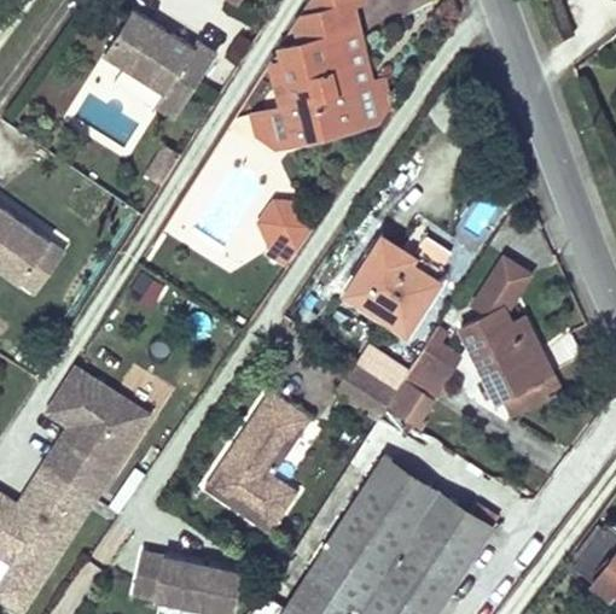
[(347,4),(346,0),(311,0),(314,12),(347,4)]
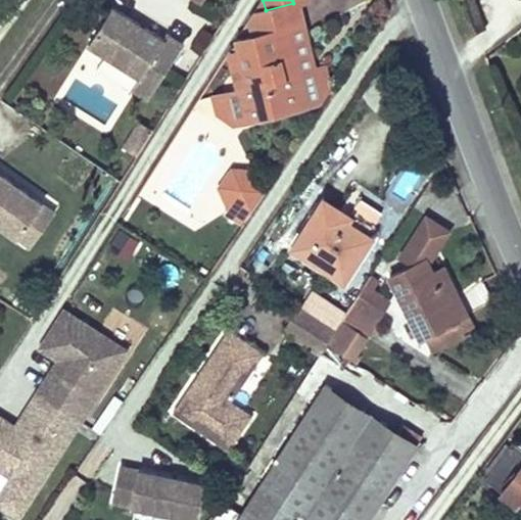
[(230,93),(238,122),(296,108),(288,77),(294,76),(284,30),(299,27),(293,3),(266,10),(248,14),(246,19),(245,24),(247,32),(248,38),(233,42),(234,48),(234,53),(225,56),(229,71),(231,81),(234,92),(230,93)]
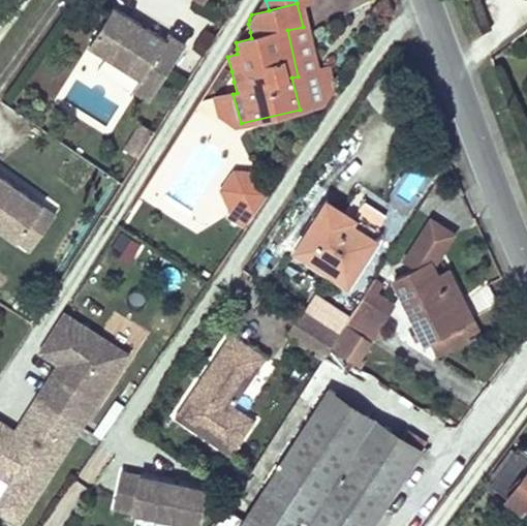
[(163,48),(111,16),(86,55),(137,88),(144,79),(158,87),(182,50),(167,41),(163,48)]
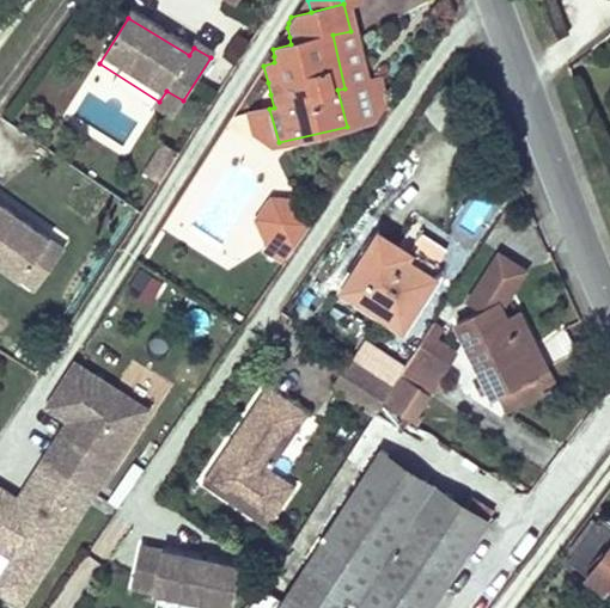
[(355,126),(345,88),(337,90),(347,127),(355,126)]
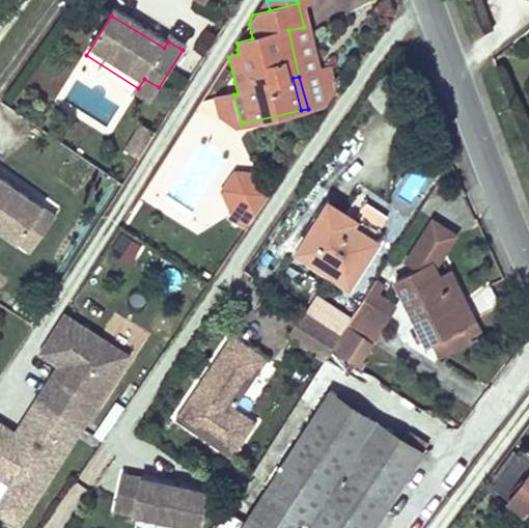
[(132,100),(146,108),(159,87),(144,79),(138,88),(132,100)]
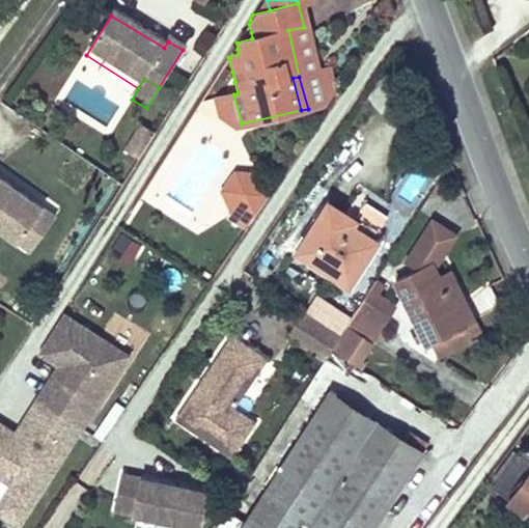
[(150,138),(137,129),(129,139),(143,148),(150,138)]
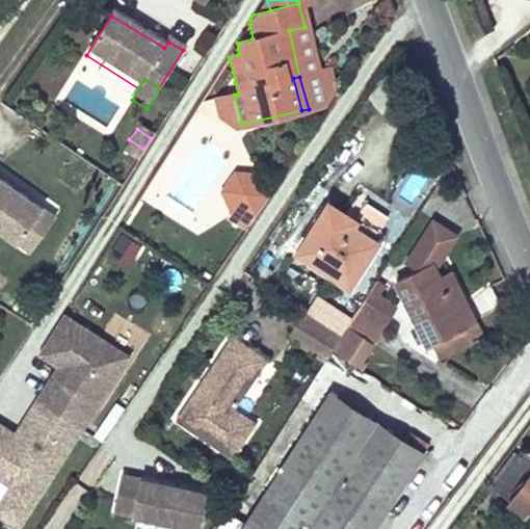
[(143,149),(129,139),(121,153),(135,162),(143,149)]
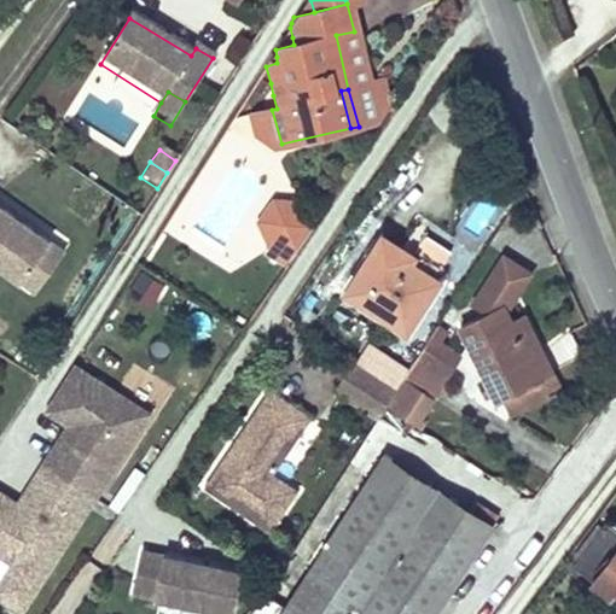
[(0,275),(33,298),(67,250),(0,204),(0,275)]
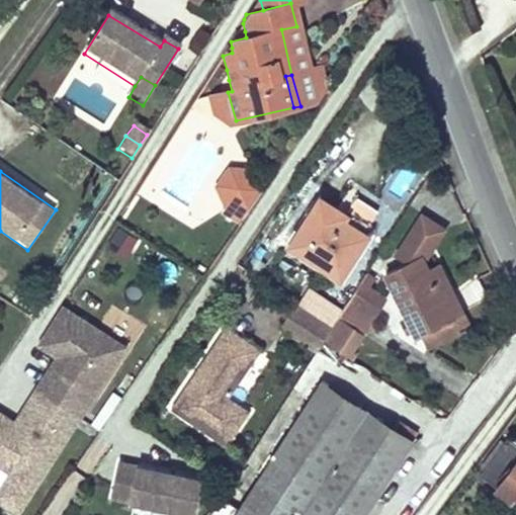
[(255,194),(246,174),(223,173),(211,189),(220,211),(243,212),(255,194)]
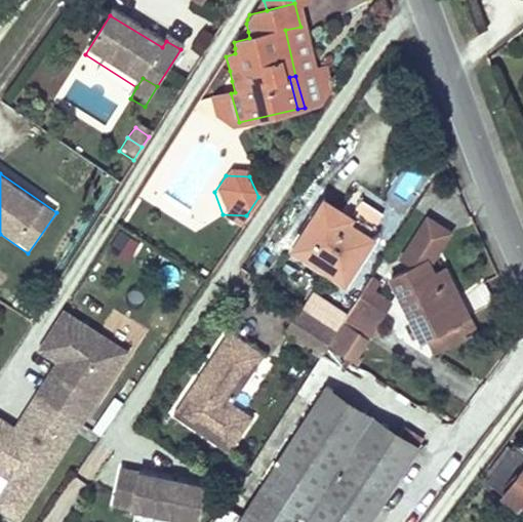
[(348,218),(323,203),(291,249),(340,281),(367,238),(345,224),(348,218)]
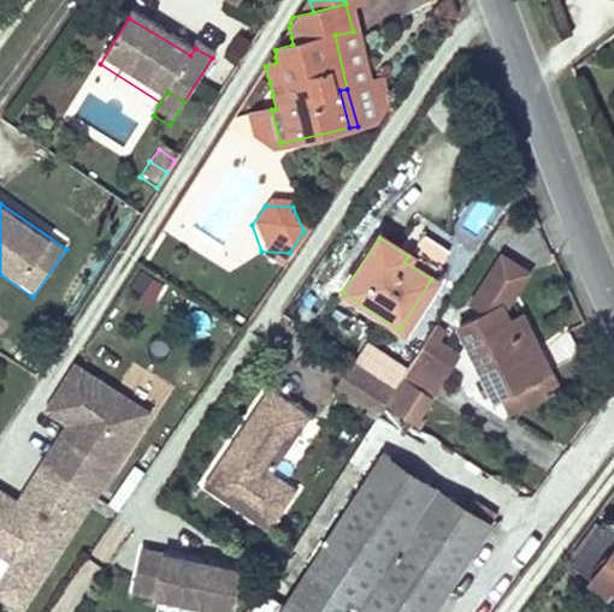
[(125,292),(148,308),(164,285),(140,269),(125,292)]
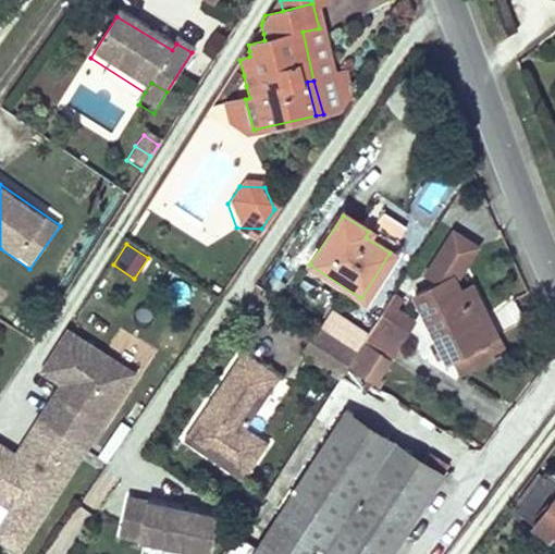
[(459,291),(452,277),(414,296),(447,362),(453,359),(484,343),(459,291)]
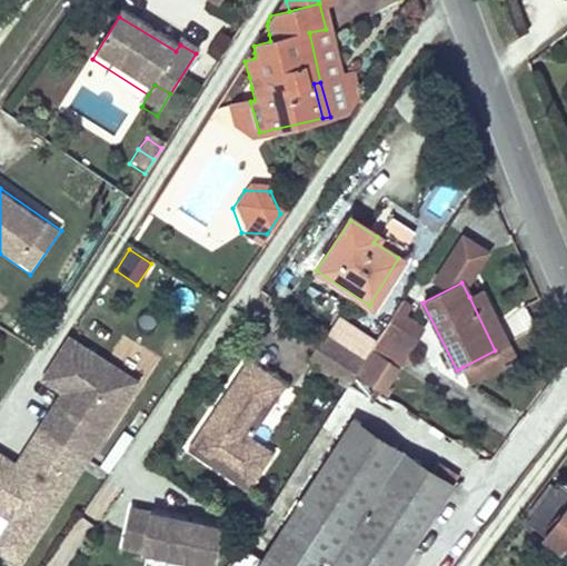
[(507,344),(479,293),(469,297),(495,350),(507,344)]
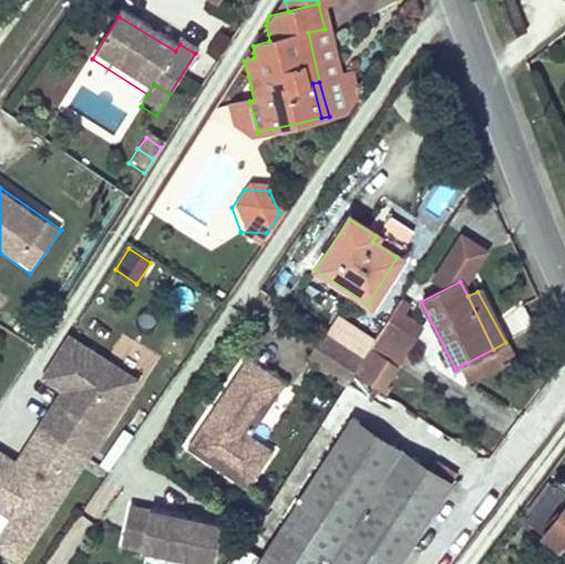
[(388,316),(375,336),(394,348),(407,328),(388,316)]
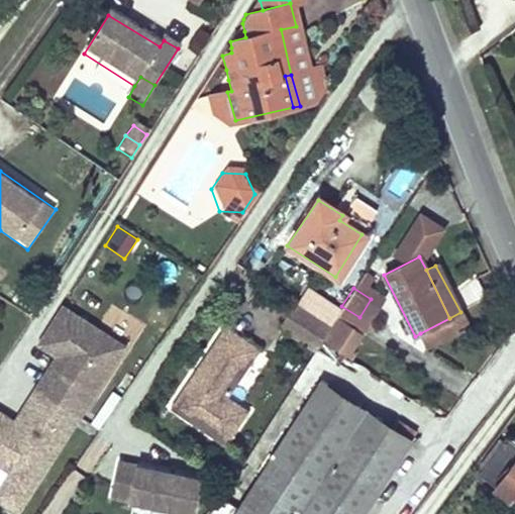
[(371,299),(359,317),(365,321),(377,303),(371,299)]
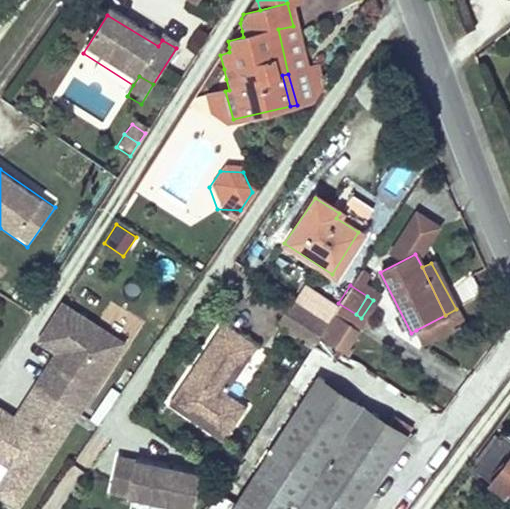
[(0,502),(11,508),(26,508),(122,339),(58,303),(35,344),(51,353),(15,416),(0,407),(0,502)]
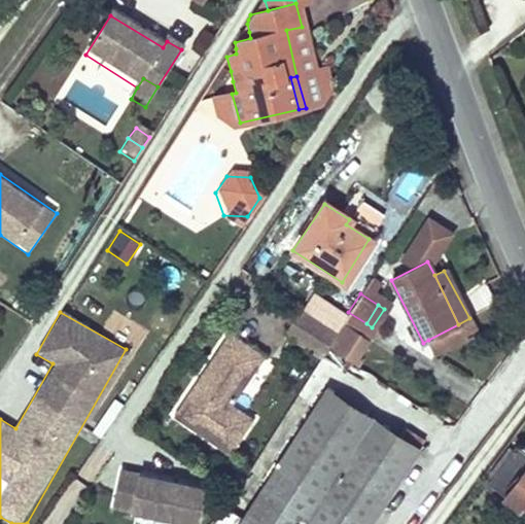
[(317,359),(333,337),(296,312),(281,336),(317,359)]
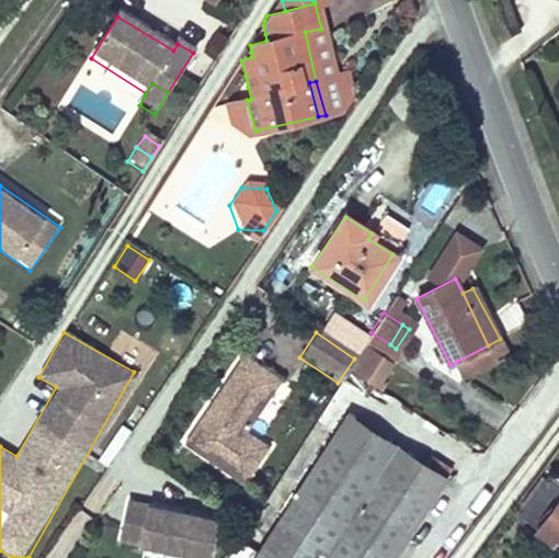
[(371,332),(358,351),(383,367),(396,349),(390,344),(371,332)]
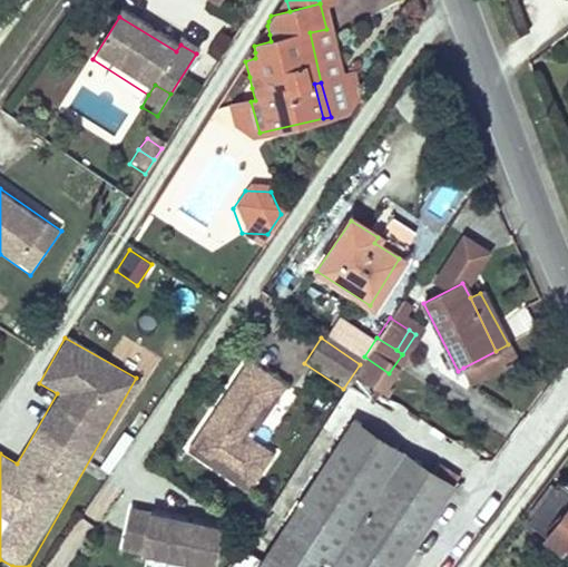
[(496,351),(463,368),(472,383),(516,361),(508,344),(496,351)]
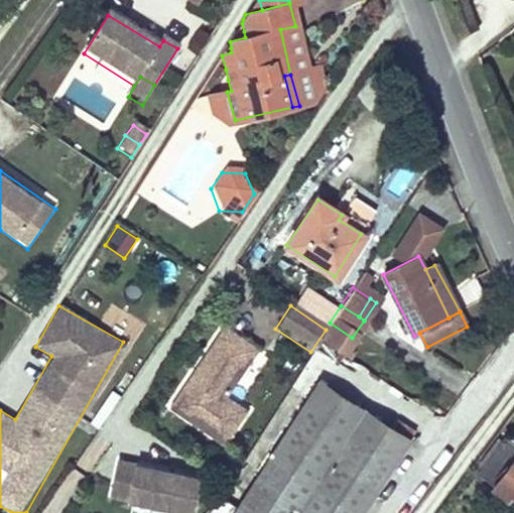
[(255,352),(222,329),(213,341),(246,364),(255,352)]
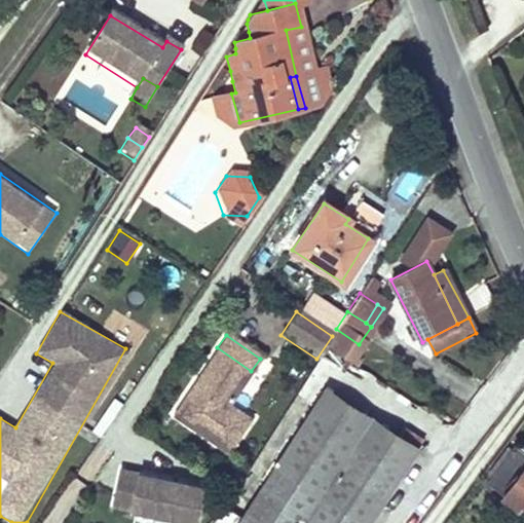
[(251,371),(217,347),(196,378),(199,380),(193,387),(191,385),(169,417),(224,455),(249,421),(227,407),(251,371)]
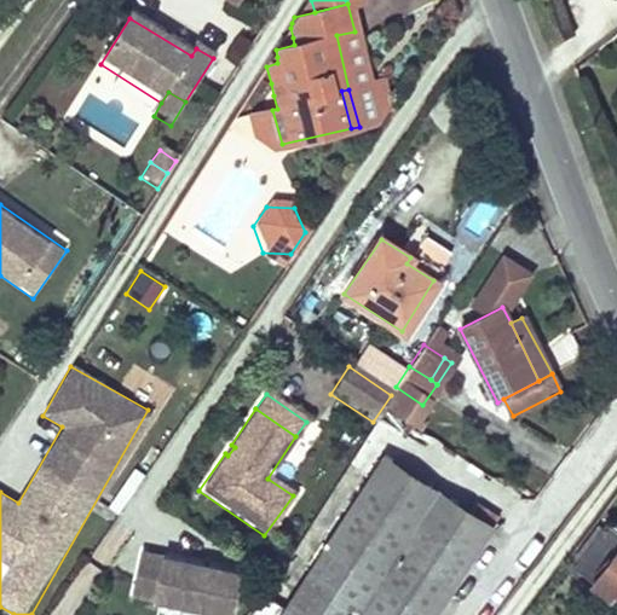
[(235,447),(231,445),(225,453),(228,456),(235,447)]
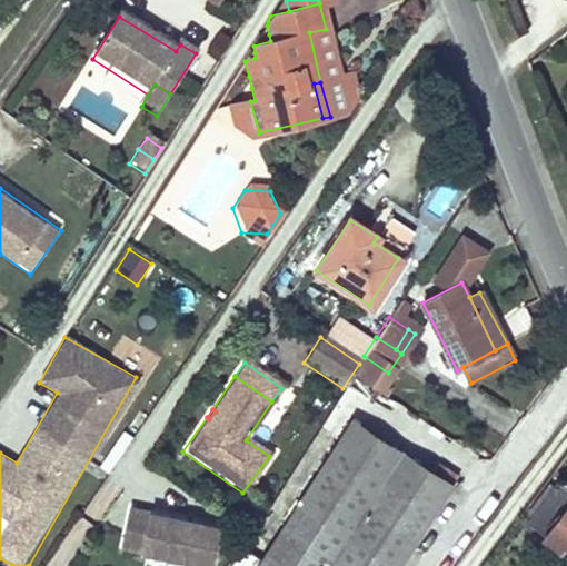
[(350,419),(334,448),(413,499),(431,472),(350,419)]
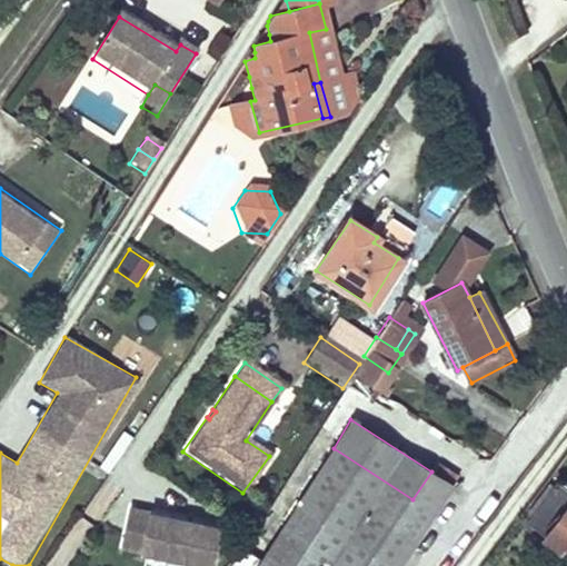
[(334,448),(258,564),(260,565),(397,565),(450,484),(431,472),(413,499),(334,448)]
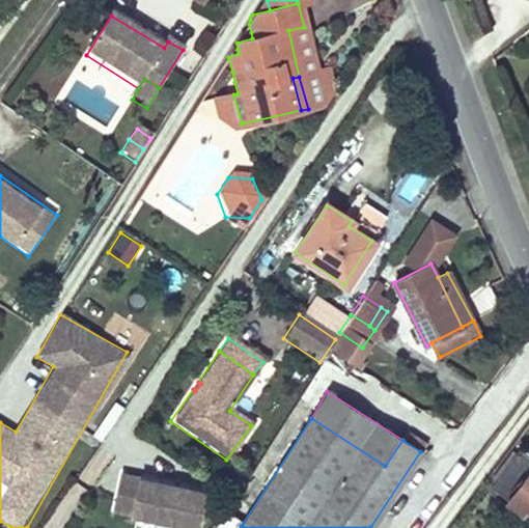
[(408,432),(402,440),(420,451),(426,444),(408,432)]
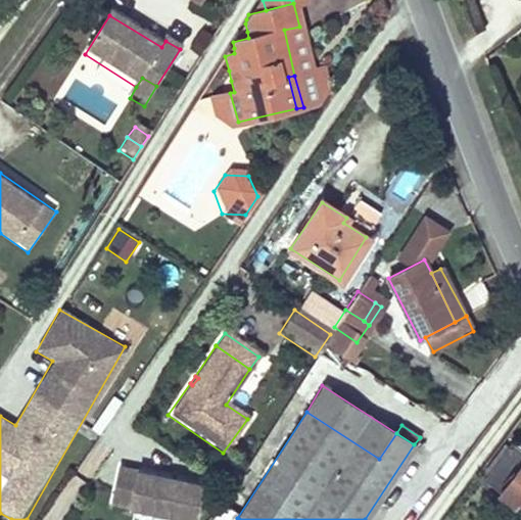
[(520,452),(509,443),(479,483),(513,509),(516,504),(520,507),(520,452)]
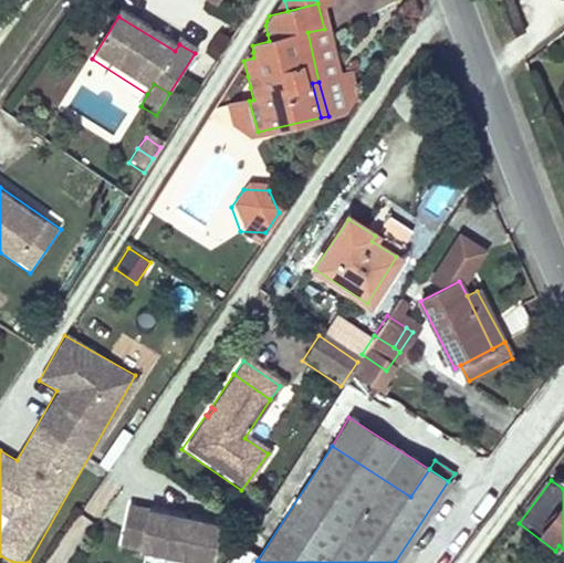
[(204,562),(215,525),(126,500),(115,538),(200,562),(204,562)]
